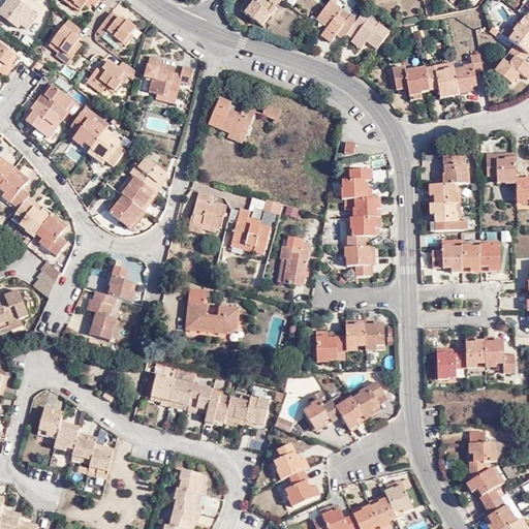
[(16,0),(7,0),(0,10),(0,14),(19,29),(21,25),(27,30),(38,17),(16,0)]
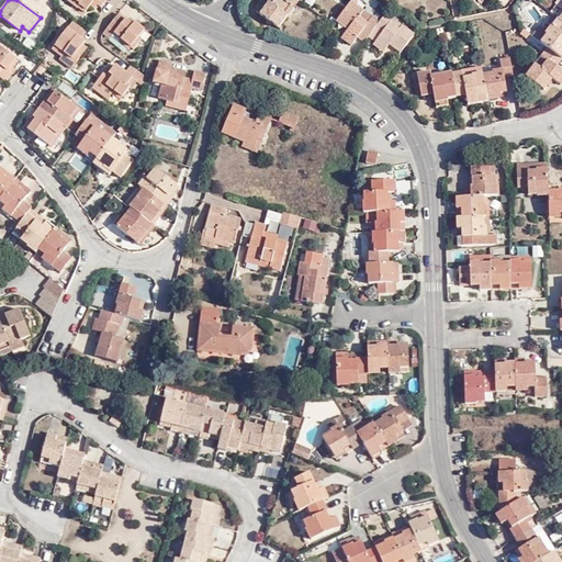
[(80,4),(74,0),(67,0),(67,1),(77,9),(78,8),(80,4)]
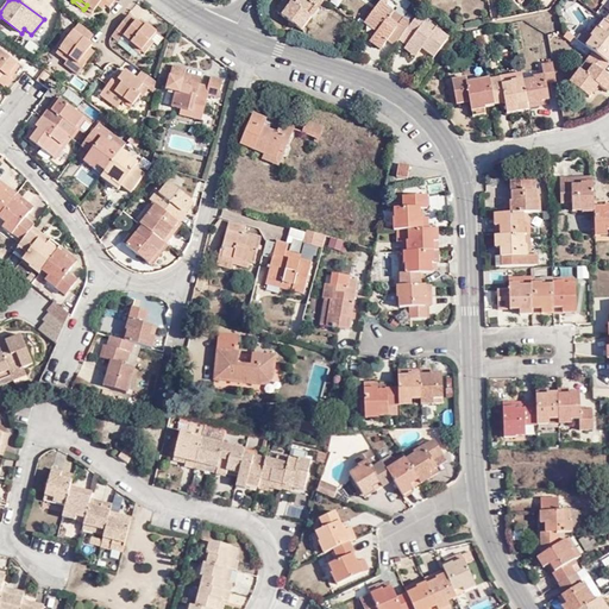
[(80,0),(87,5),(85,8),(92,14),(98,6),(101,2),(106,5),(110,8),(115,0),(80,0)]
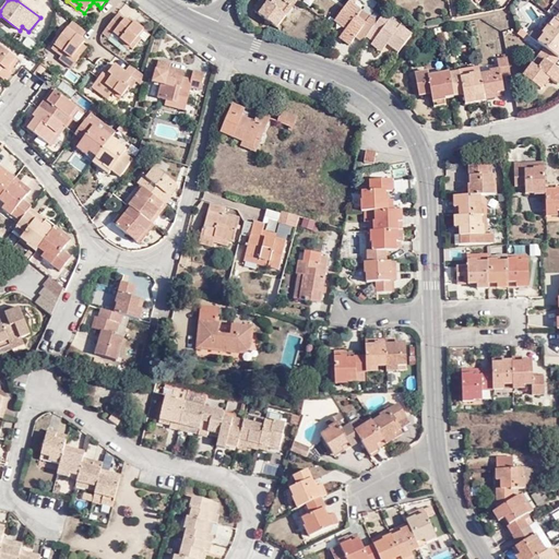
[(268,3),(262,0),(261,0),(253,11),(259,15),(268,3)]
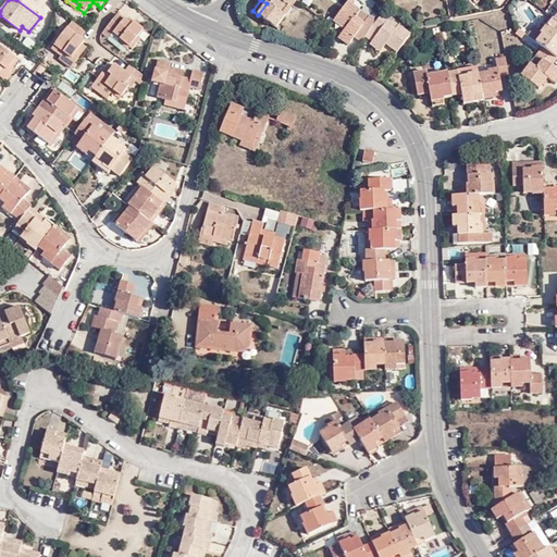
[(295,0),(261,0),(267,3),(258,15),(275,28),(285,16),(280,12),(285,4),(289,8),(295,0)]
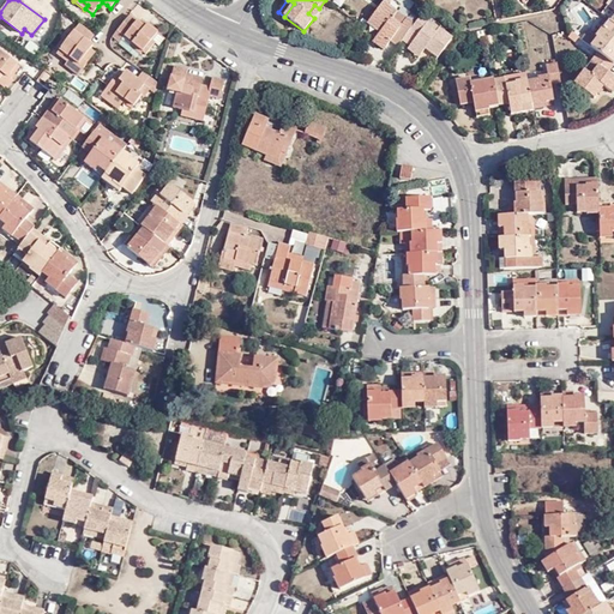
[(397,12),(384,1),(367,23),(380,34),(375,40),(386,48),(391,41),(398,47),(405,37),(415,25),(407,19),(402,26),(392,19),(397,12)]
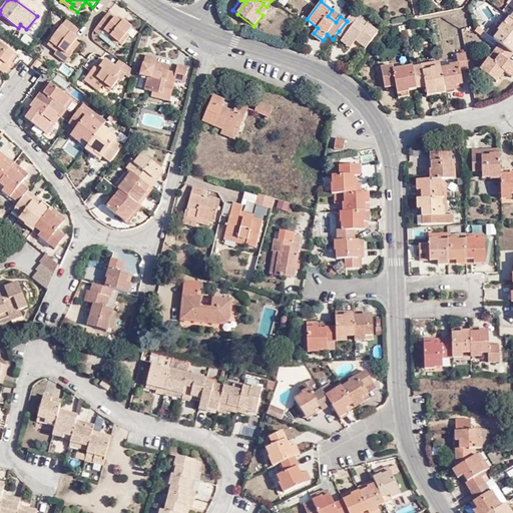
[(268,7),(267,7),(263,4),(258,11),(263,15),(268,7)]
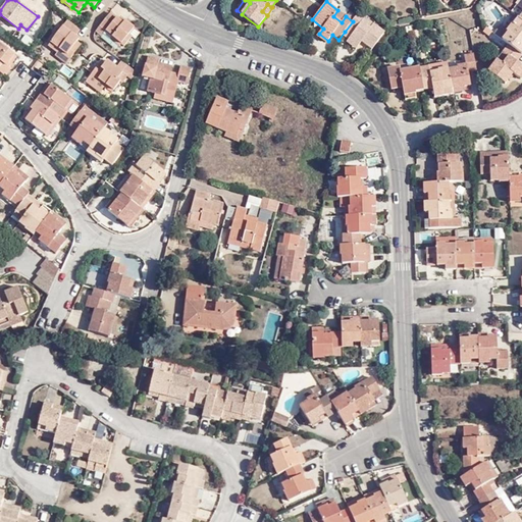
[(346,16),(337,10),(333,16),(342,22),(346,16)]
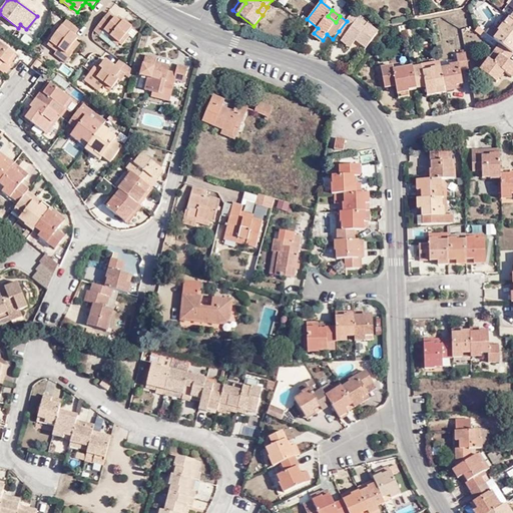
[(108,13),(97,26),(103,31),(104,30),(110,36),(119,44),(121,45),(129,36),(127,34),(132,27),(123,20),(121,22),(114,17),(114,18),(108,13)]
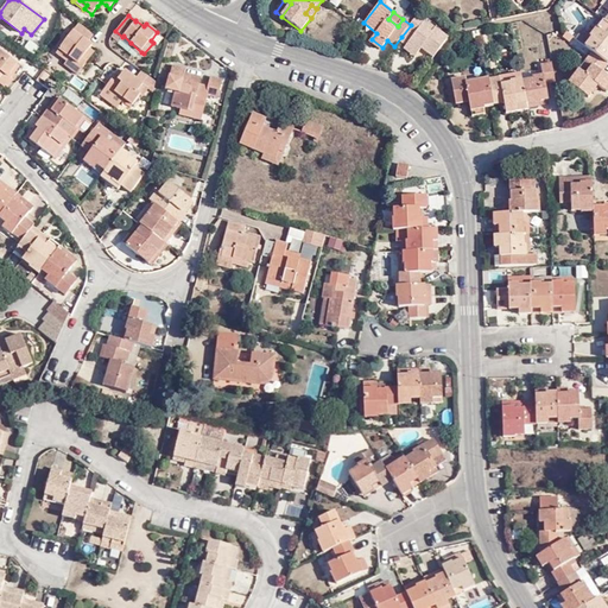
[(422,49),(434,57),(448,38),(435,29),(431,33),(423,26),(425,23),(417,16),(411,25),(401,37),(409,42),(420,50),(422,49)]
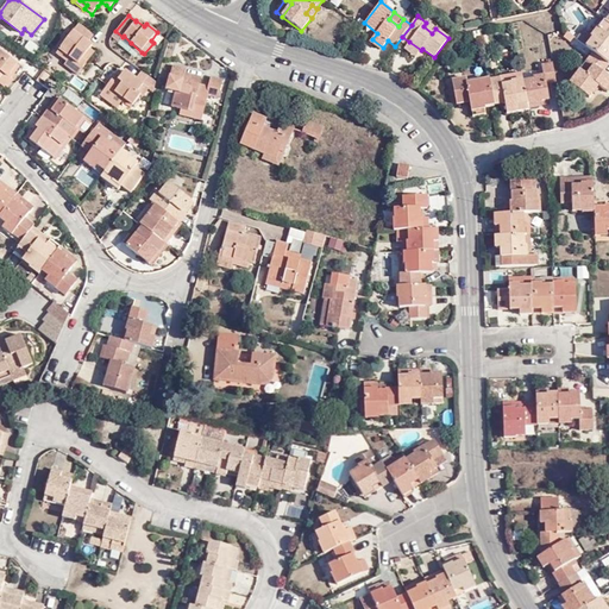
[(608,23),(606,22),(604,20),(591,38),(592,39),(586,46),(594,52),(604,61),(608,55),(608,23)]
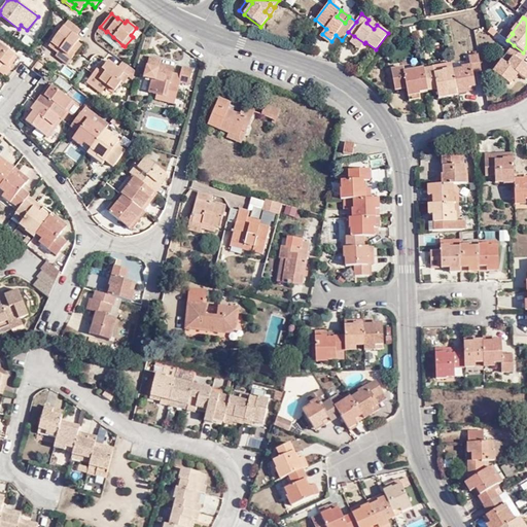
[(374,29),(377,25),(369,20),(366,23),(374,29)]
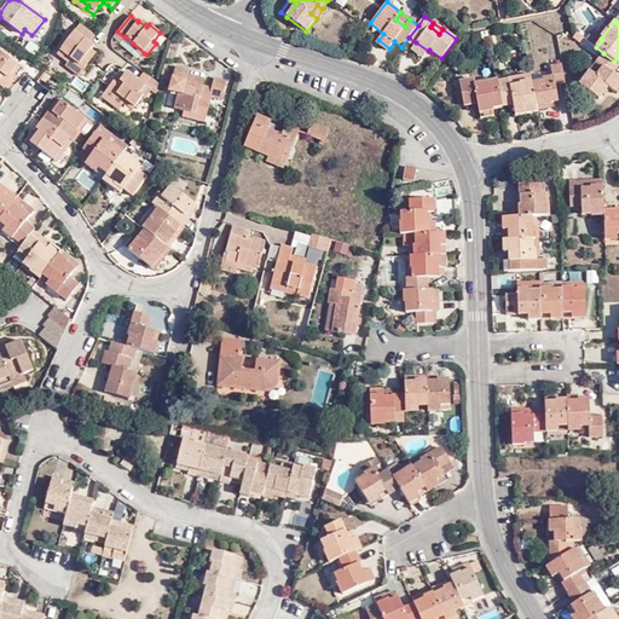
[(96,36),(80,24),(57,55),(67,62),(70,58),(85,69),(93,57),(88,53),(91,50),(93,46),(90,44),(96,36)]
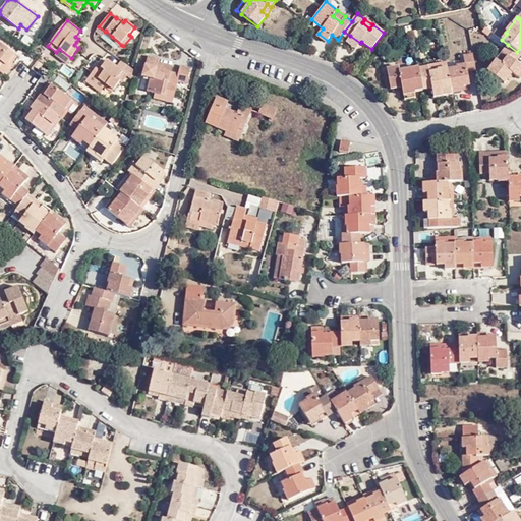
[(105,32),(99,26),(95,32),(101,37),(103,34),(105,32)]
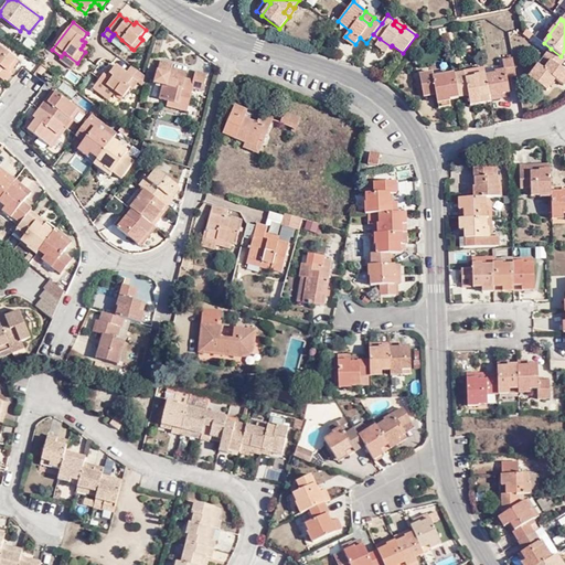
[(541,41),(544,43),(550,36),(548,35),(550,33),(542,29),(535,38),(541,41)]
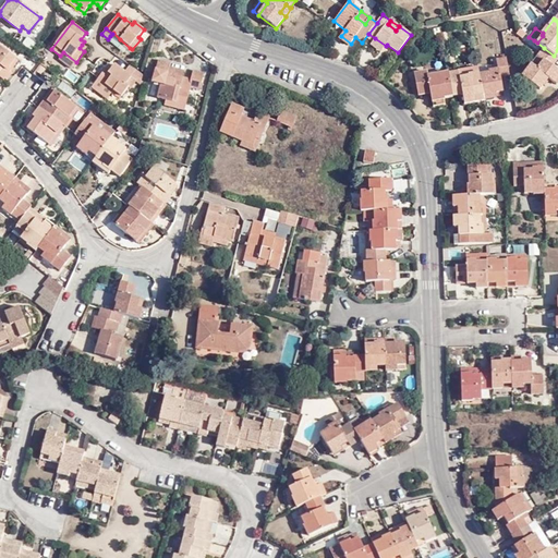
[(150,35),(144,29),(138,37),(141,39),(144,43),(150,35)]
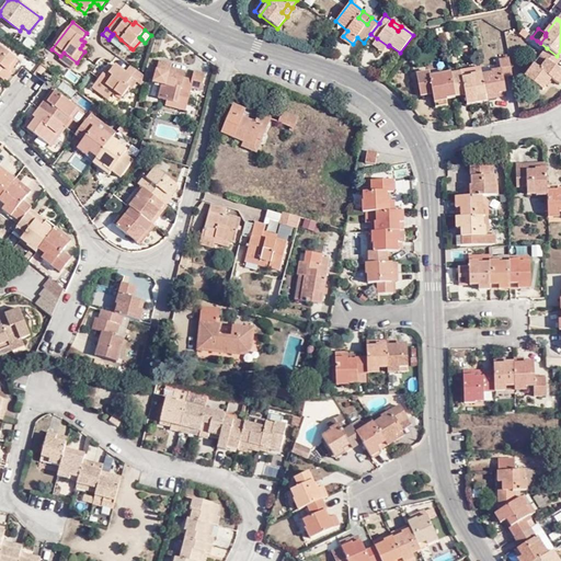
[(113,34),(111,36),(128,50),(130,48),(121,39),(114,33),(113,34)]
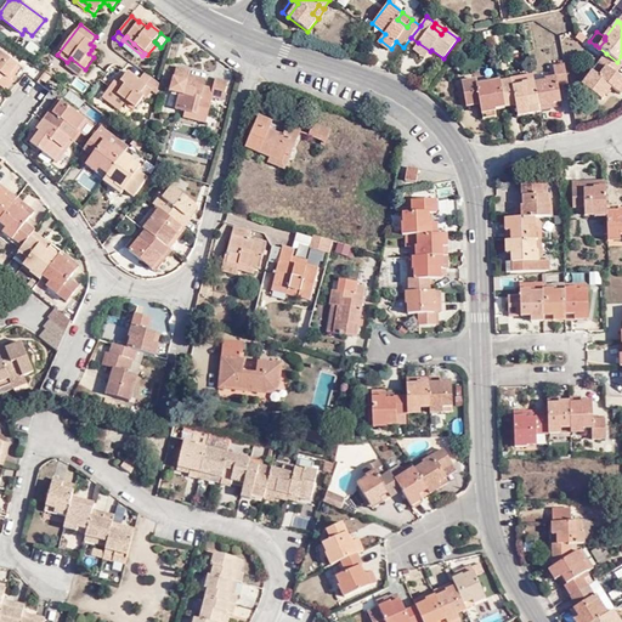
[(391,49),(380,40),(378,44),(389,51),(391,49)]
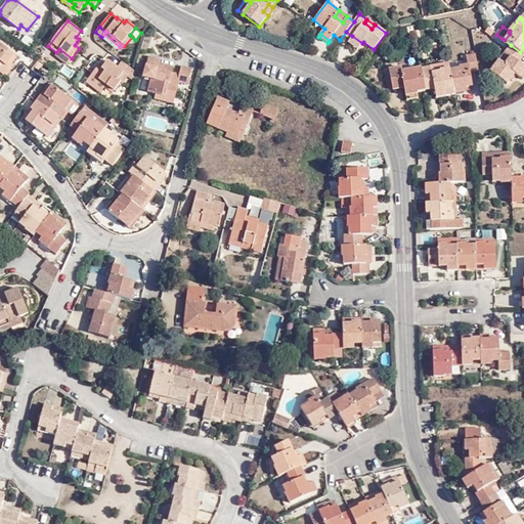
[(357,49),(362,43),(352,36),(348,43),(357,49)]
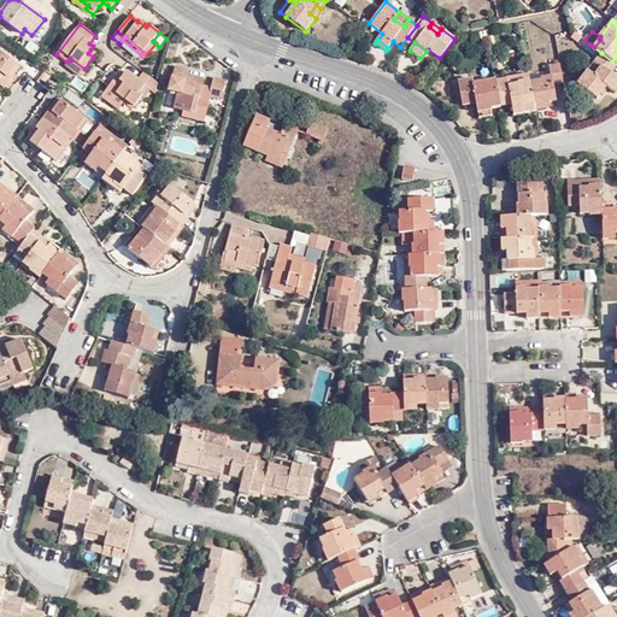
[(0,86),(4,89),(11,81),(7,78),(18,65),(0,52),(0,86)]
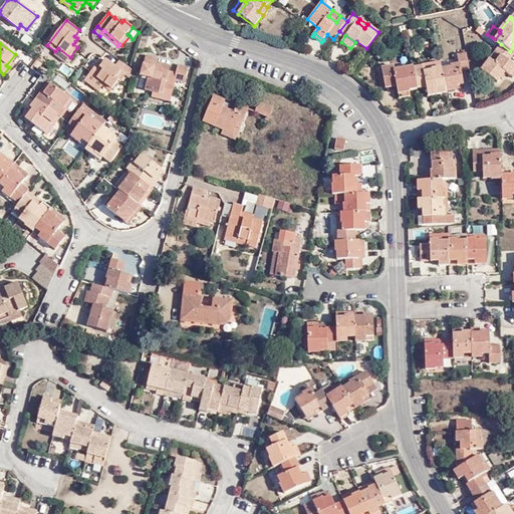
[(513,64),(509,61),(513,54),(510,51),(501,44),(496,51),(501,55),(495,63),(490,59),(481,71),(497,83),(506,72),(510,76),(513,71),(513,64)]
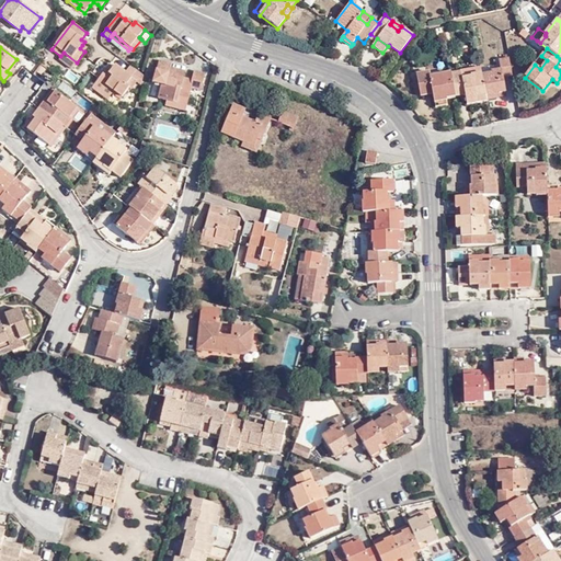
[(64,53),(60,56),(58,59),(71,69),(77,63),(64,53)]
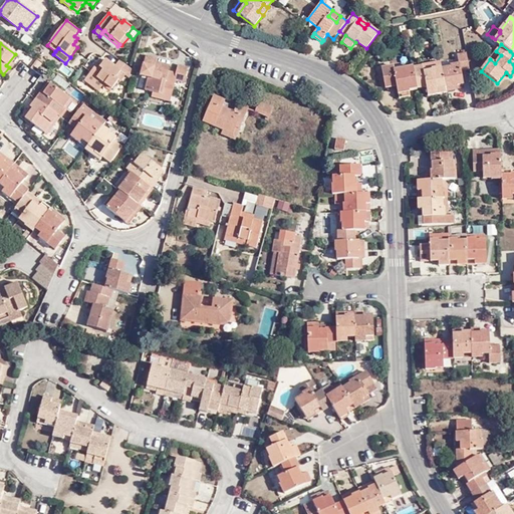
[(501,55),(496,51),(490,59),(495,63),(501,55)]
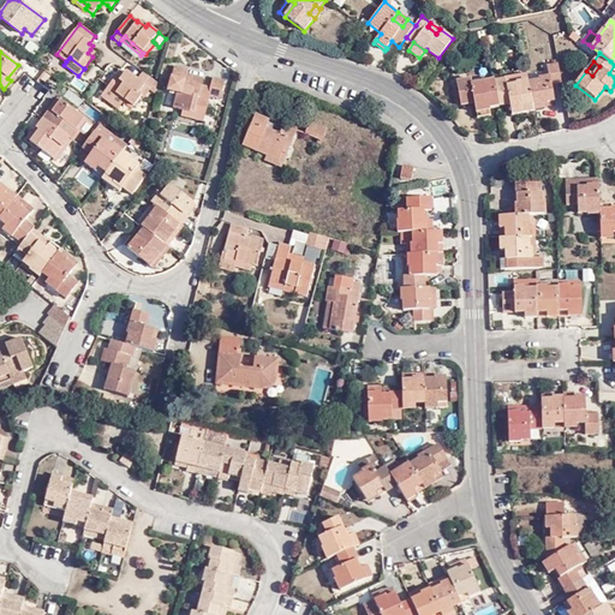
[(562,84),(559,64),(547,66),(549,77),(538,79),(539,81),(529,83),(533,106),(545,103),(555,102),(551,87),(562,84)]
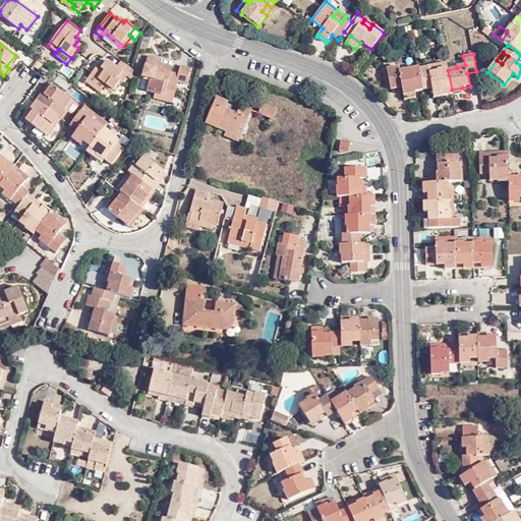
[(6,66),(9,68),(17,57),(15,55),(6,66)]
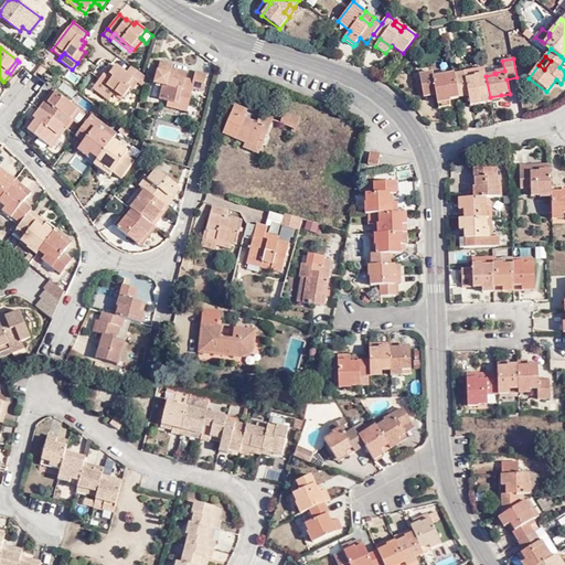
[(183,82),(184,78),(185,73),(171,68),(172,65),(160,62),(156,83),(163,85),(160,99),(169,102),(167,107),(176,109),(187,112),(192,88),(202,91),(205,74),(195,72),(193,81),(193,84),(183,82)]
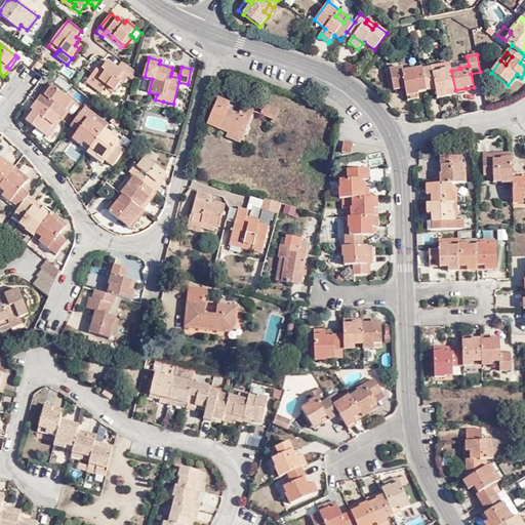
[(132,80),(134,71),(122,62),(118,68),(108,61),(103,68),(98,66),(90,77),(105,87),(107,85),(114,91),(121,82),(118,80),(123,73),(132,80)]
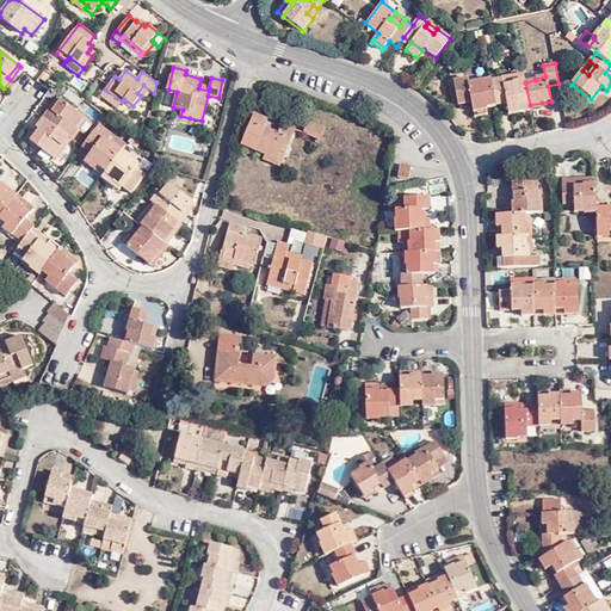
[(530,105),(525,82),(524,73),(512,75),(513,84),(504,86),(503,81),(492,82),(497,106),(506,104),(507,110),(530,105)]
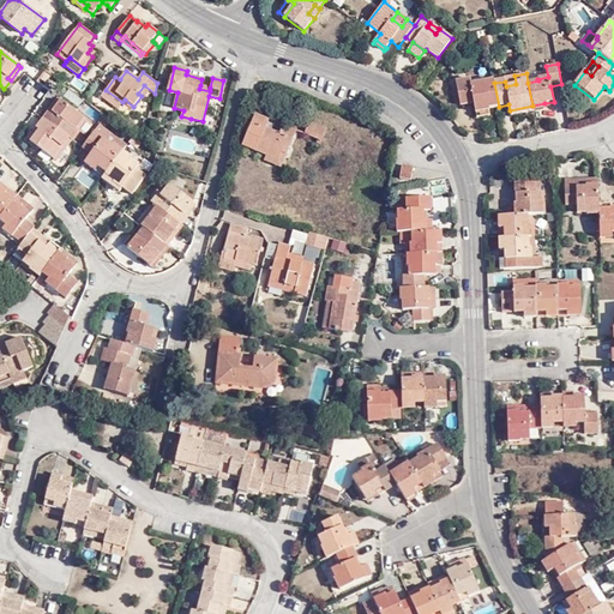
[(50,74),(42,85),(49,91),(58,79),(50,74)]
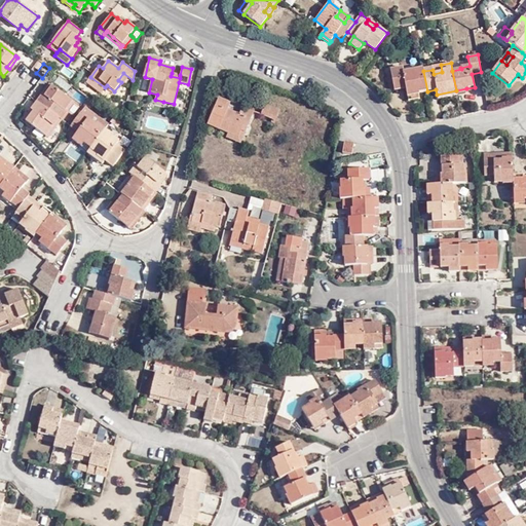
[(423,71),(422,69),(415,70),(415,75),(405,77),(404,72),(403,68),(390,70),(395,91),(406,88),(408,98),(420,95),(419,92),(427,91),(423,71)]
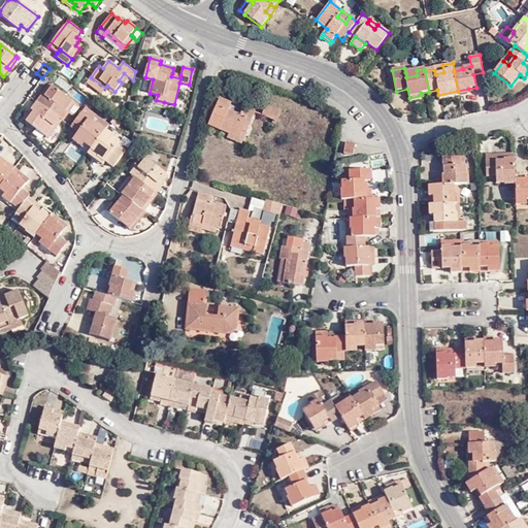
[(60,77),(55,85),(63,91),(68,84),(60,77)]
